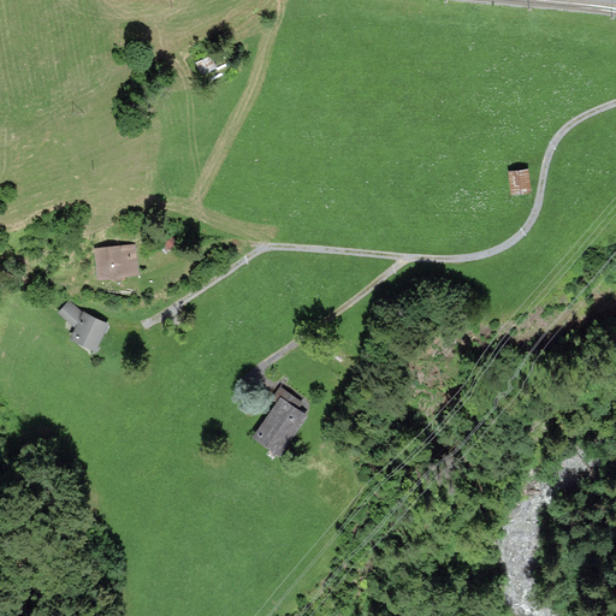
[(209,52),(194,58),(199,67),(214,61),(209,52)]
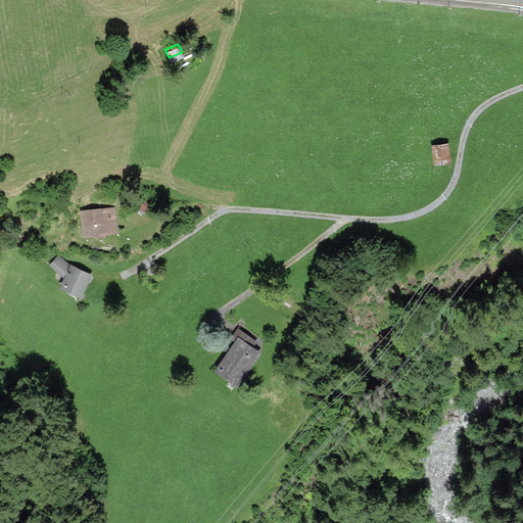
[(447,143),(434,145),(435,161),(449,159),(447,143)]
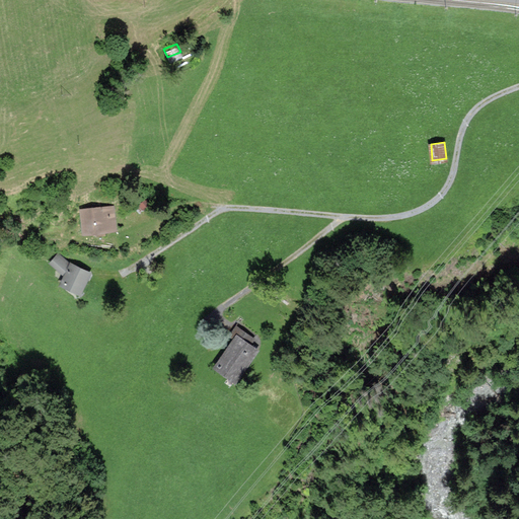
[(114,203),(79,206),(81,230),(116,227),(114,203)]
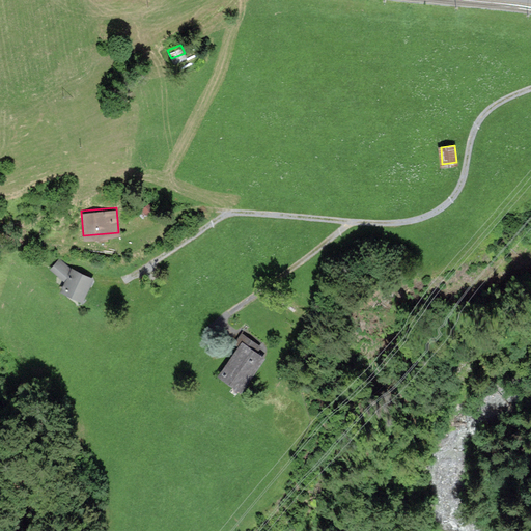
[(68,268),(59,258),(50,267),(63,279),(59,288),(82,300),(91,277),(68,268)]
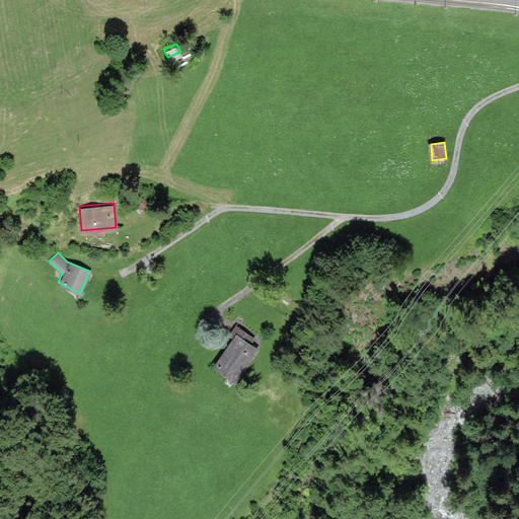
[(235,338),(216,366),(236,380),(258,350),(253,346),(256,341),(237,326),(231,336),(235,338)]
